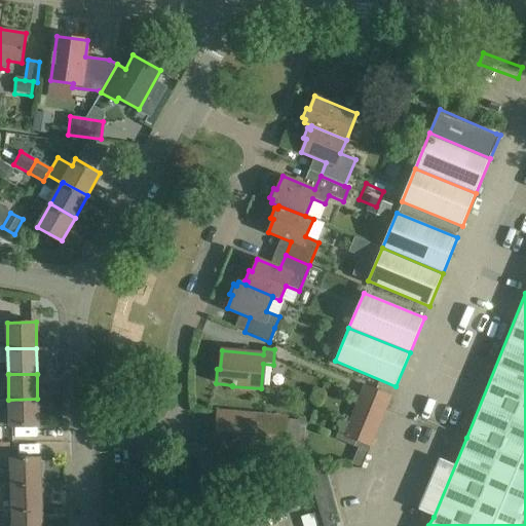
[(365,385),(344,435),(371,446),(388,405),(391,397),(365,385)]
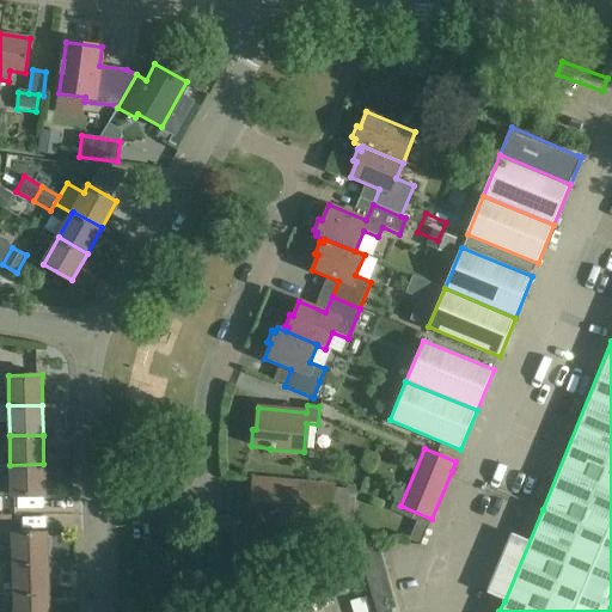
[(43,464),(10,465),(11,496),(44,495),(43,464)]
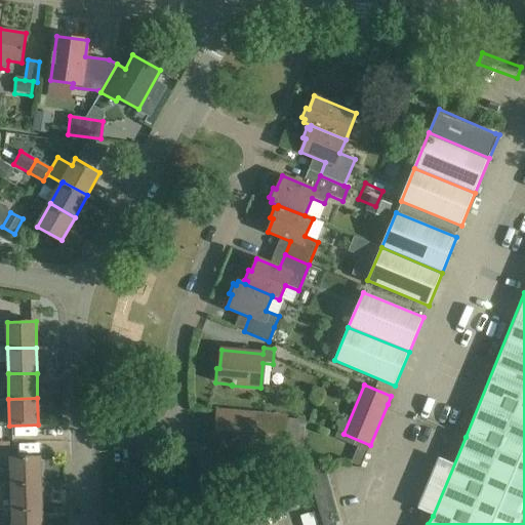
[(306,420),(284,418),(284,417),(217,412),(214,447),(230,448),(253,461),(254,450),(282,452),(282,448),(304,450),(306,420)]
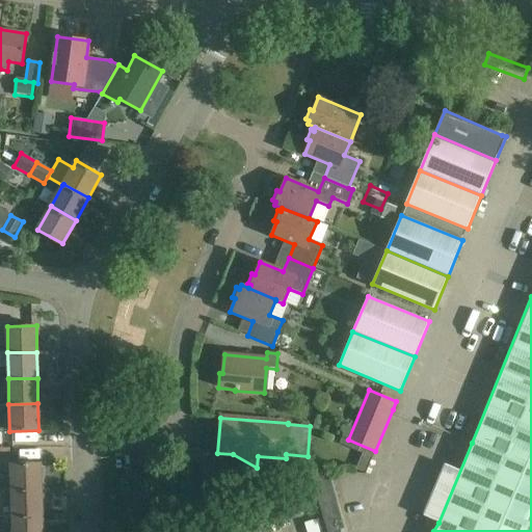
[(10,464),(10,490),(41,489),(40,463),(10,464)]
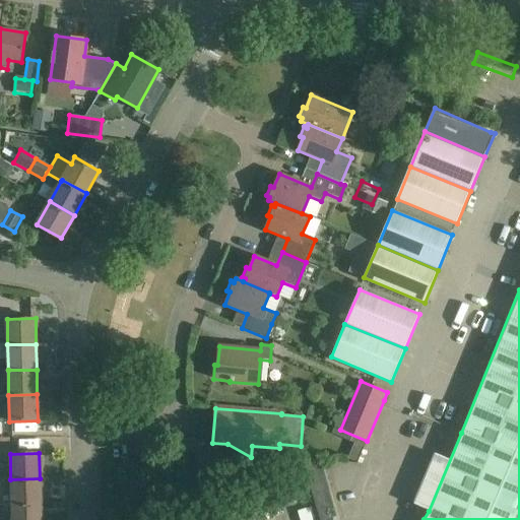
[(321,519),(338,519),(327,481),(321,461),(319,460),(304,459),(321,519)]
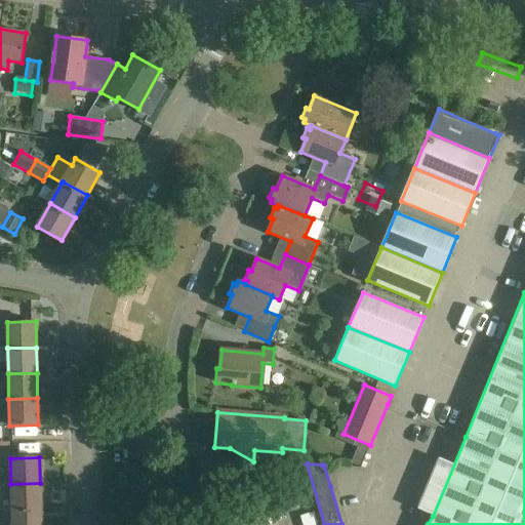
[(0,510),(11,511),(40,510),(40,483),(10,484),(0,484),(0,510)]
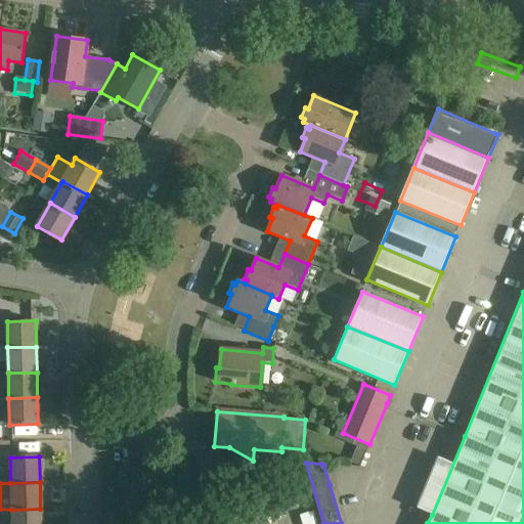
[(11,523),(40,523),(40,509),(11,510),(11,523)]
